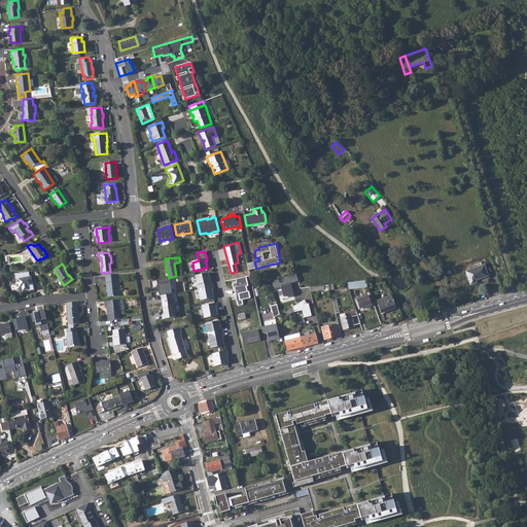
[(484,265),(466,272),(470,284),(476,282),(476,280),(488,275),(484,265)]
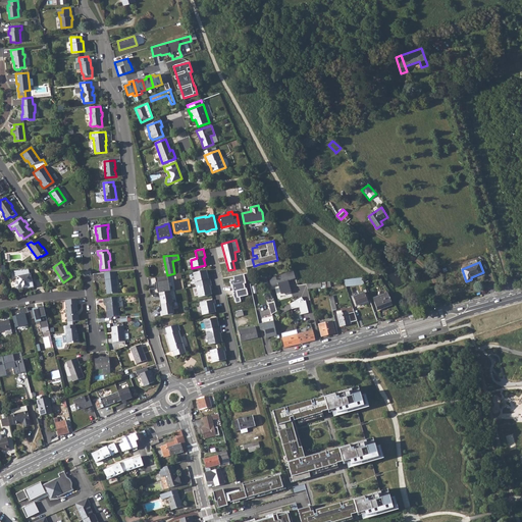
[(29,269),(13,270),(14,276),(16,276),(17,280),(16,280),(14,283),(15,286),(17,289),(22,288),(21,286),(25,285),(25,288),(29,286),(29,289),(34,286),(31,273),(30,273),(29,269)]
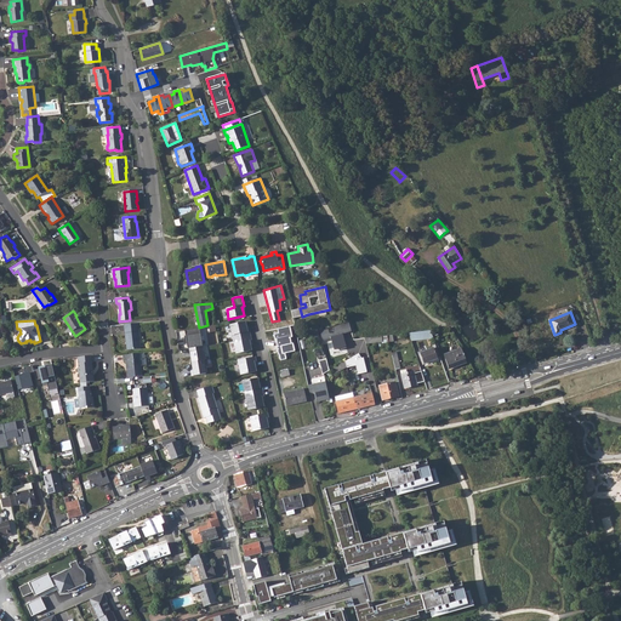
[(231,325),(237,354),(251,351),(250,346),(250,342),(251,341),(249,330),(248,330),(246,326),(245,322),(231,325)]
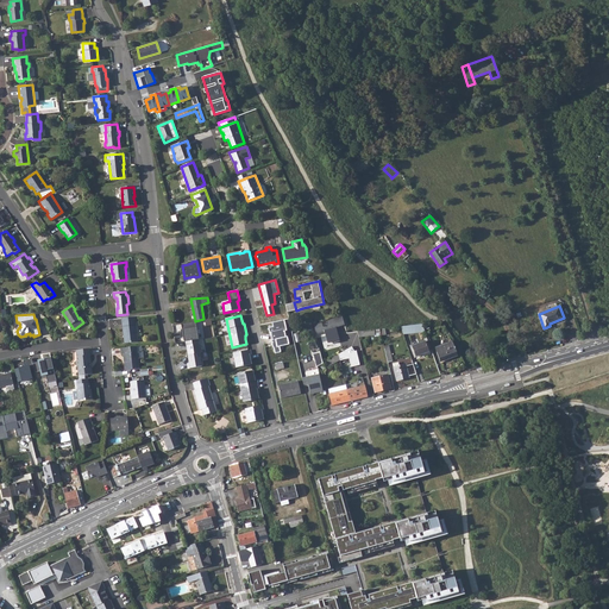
[(123,319),(123,324),(125,344),(138,343),(136,321),(137,321),(137,318),(123,319)]
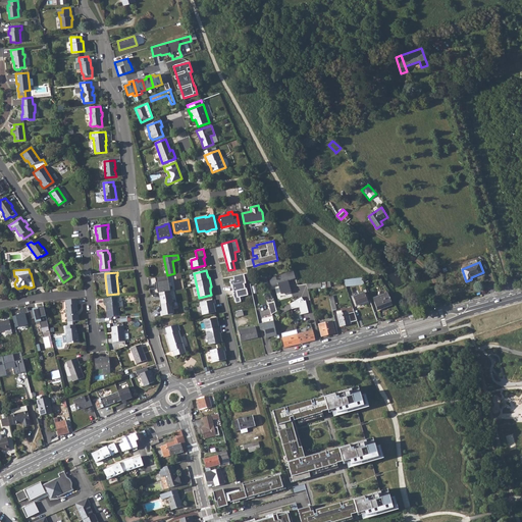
[(231,281),(236,303),(241,302),(240,297),(249,295),(247,288),(245,289),(244,283),(246,282),(244,274),(235,276),(236,280),(231,281)]
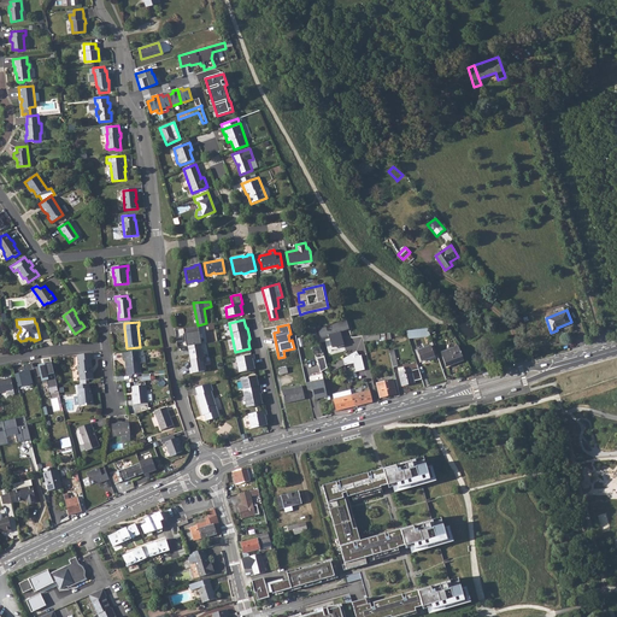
[(183,328),(187,346),(201,345),(198,325),(183,328)]
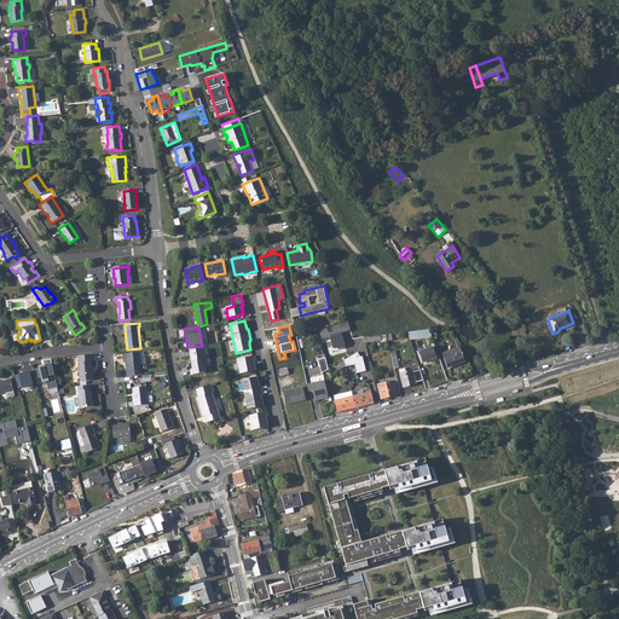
[(428,330),(408,333),(410,340),(432,337),(428,330)]
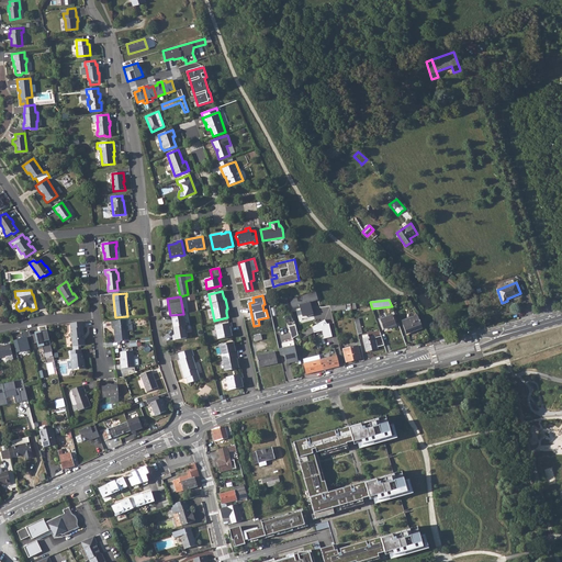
[(183,314),(170,315),(175,340),(188,338),(183,314)]
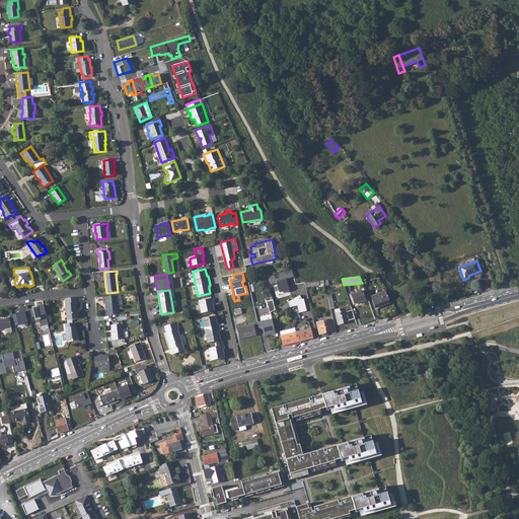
[(362,291),(351,295),(354,304),(365,300),(362,291)]
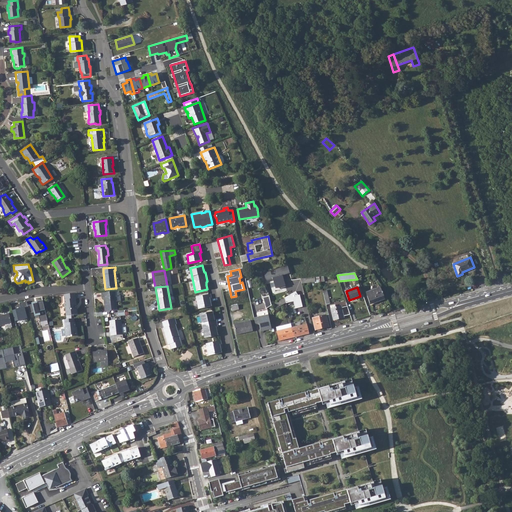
[(380,287),(366,292),(370,304),(377,301),(377,300),(384,298),(380,287)]
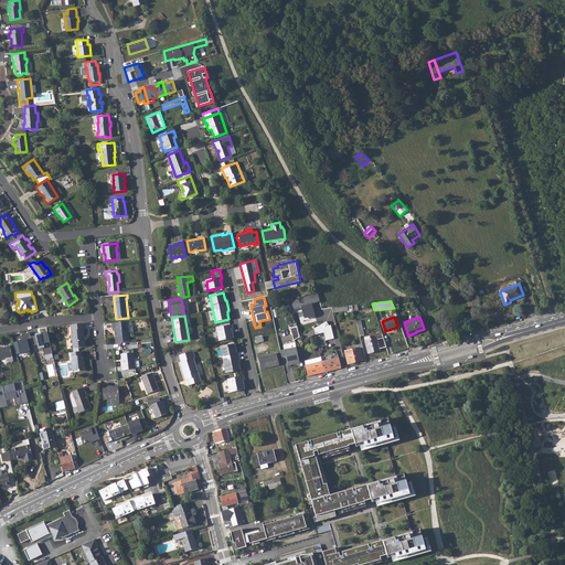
[(304,341),(329,326),(326,321),(301,337),(304,341)]
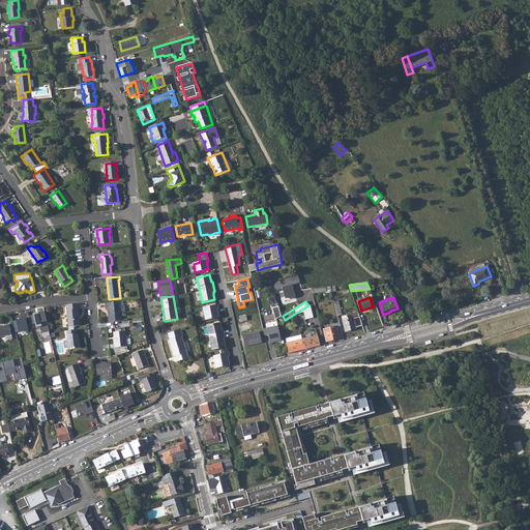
[(119,302),(105,303),(106,308),(108,308),(108,311),(110,313),(110,315),(109,316),(109,323),(121,321),(120,313),(121,312),(121,308),(120,307),(119,302)]
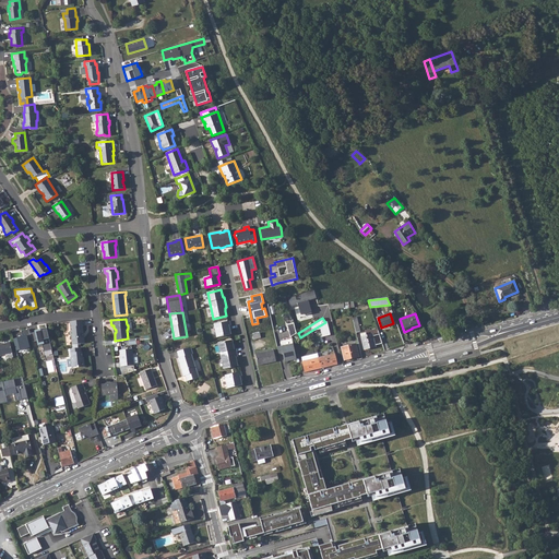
[(83,320),(69,322),(70,331),(69,332),(69,335),(71,336),(72,345),(84,344),(84,339),(83,337),(82,335),(83,333),(83,326),(83,320)]
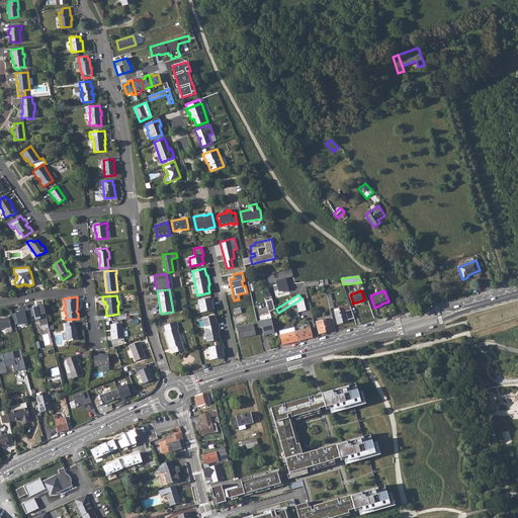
[(198,300),(200,313),(213,310),(212,306),(212,303),(213,303),(212,297),(198,300)]
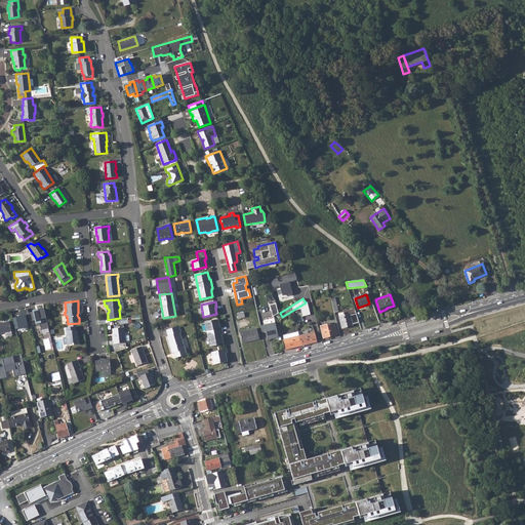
[(273,317),(278,314),(276,304),(270,305),(273,317)]
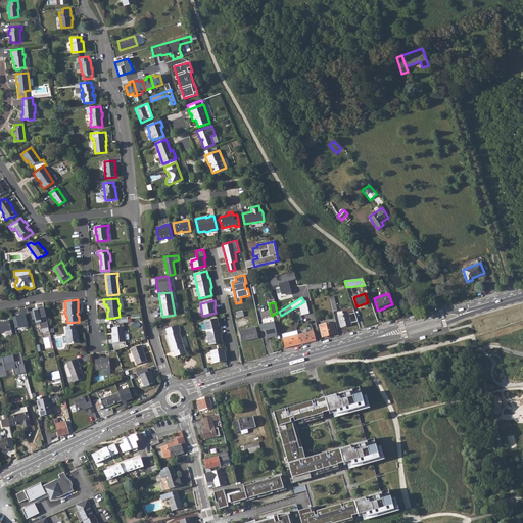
[(21,314),(12,316),(15,327),(27,324),(25,316),(29,315),(27,307),(20,308),(21,314)]
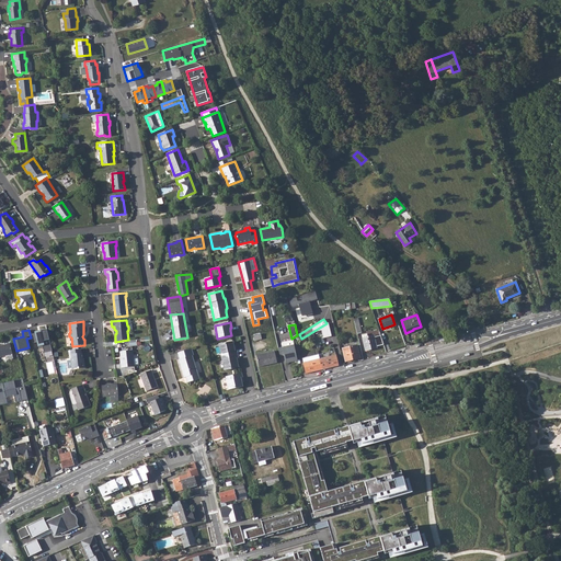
[(53,356),(46,330),(42,331),(41,330),(35,331),(38,347),(43,346),(45,358),(53,356)]
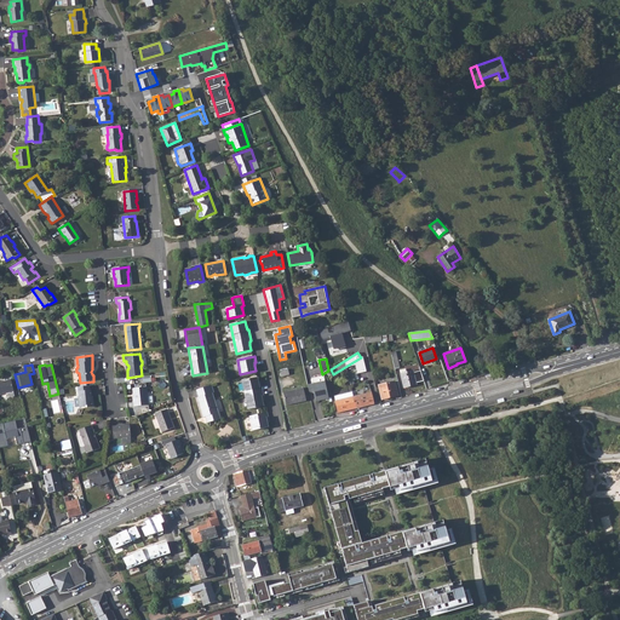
[(415,383),(424,380),(420,371),(413,372),(413,371),(406,372),(406,368),(400,371),(403,388),(417,384),(415,383)]
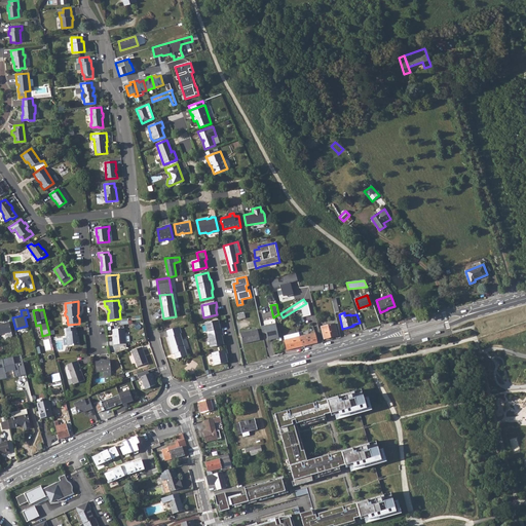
[(205,323),(211,347),(223,344),(222,340),(222,337),(224,337),(222,327),(220,328),(219,325),(218,321),(205,323)]
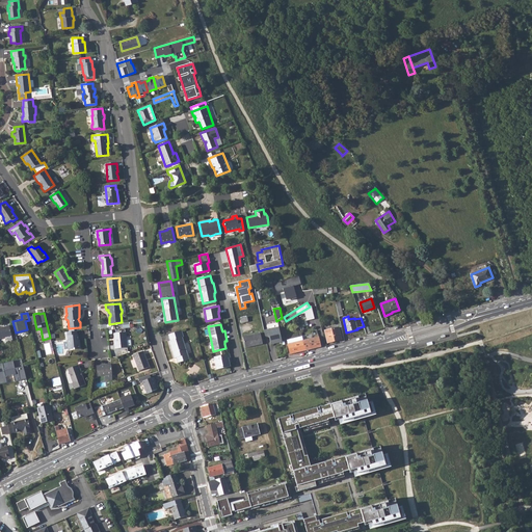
[(0,338),(11,336),(9,325),(0,327),(0,338)]
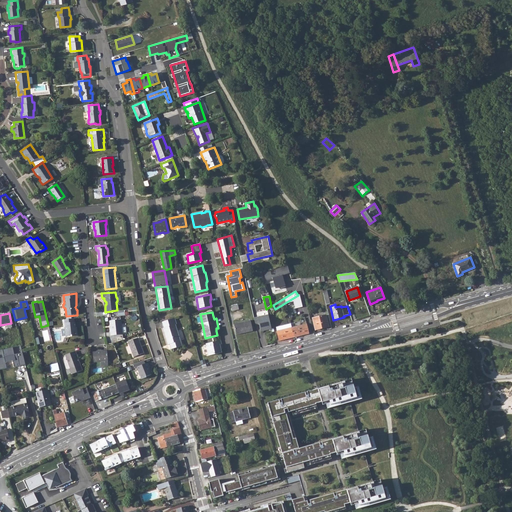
[(268,315),(258,317),(259,324),(261,331),(271,329),(268,315)]
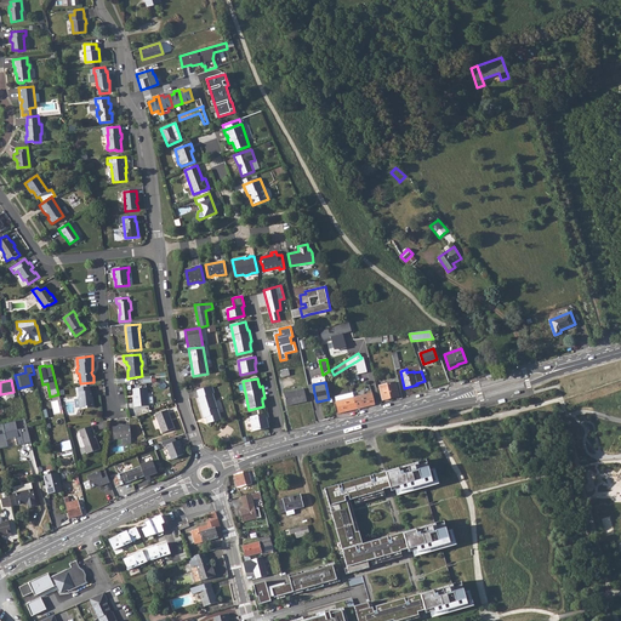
[(394,382),(379,386),(382,400),(398,396),(394,382)]
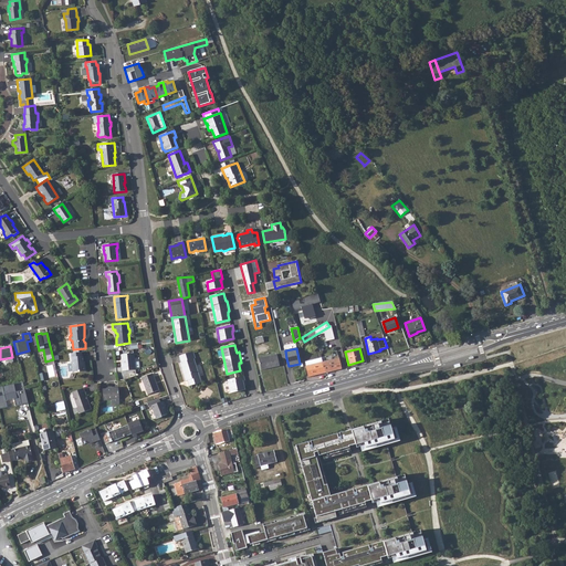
[(194,352),(179,356),(180,363),(179,363),(185,381),(187,381),(189,386),(201,383),(194,359),(195,358),(194,352)]
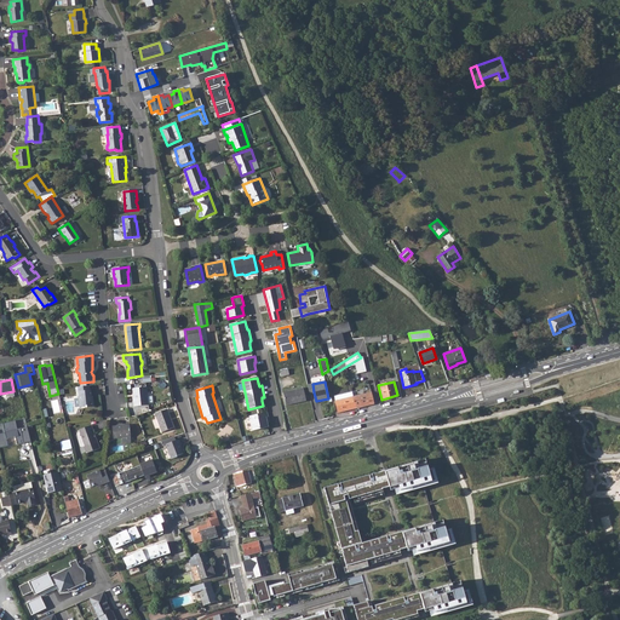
[(89,386),(75,388),(76,392),(78,392),(79,407),(85,407),(86,408),(93,407),(93,402),(91,401),(91,396),(91,390),(90,391),(89,386)]
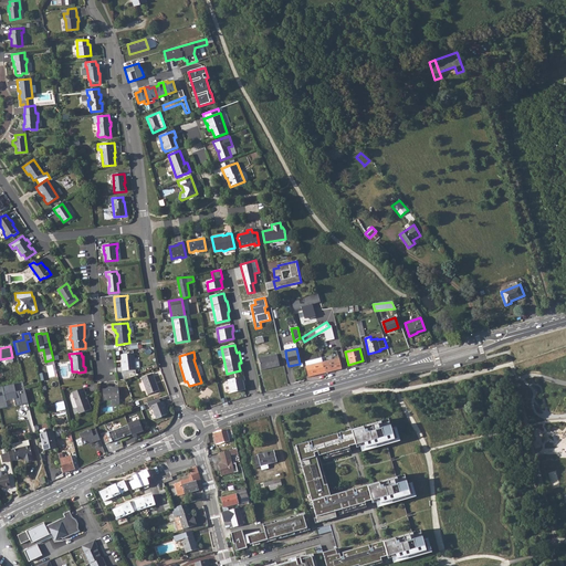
[(123,362),(122,363),(123,371),(135,369),(134,354),(122,355),(123,362)]
